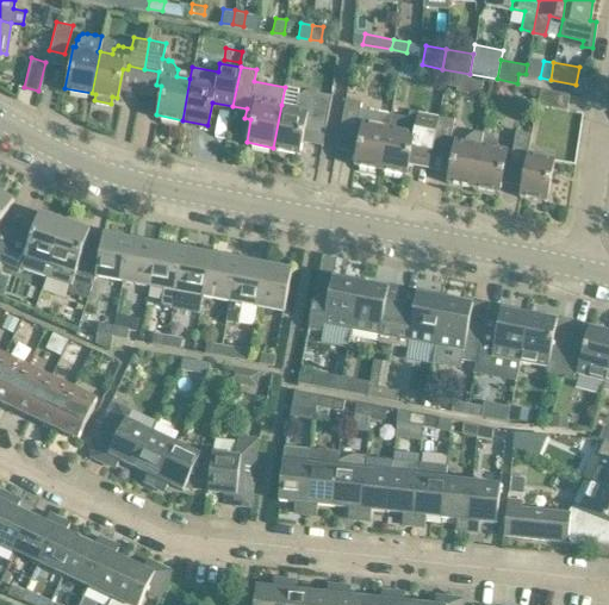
[(540,87),(536,103),(566,108),(570,93),(540,87)]
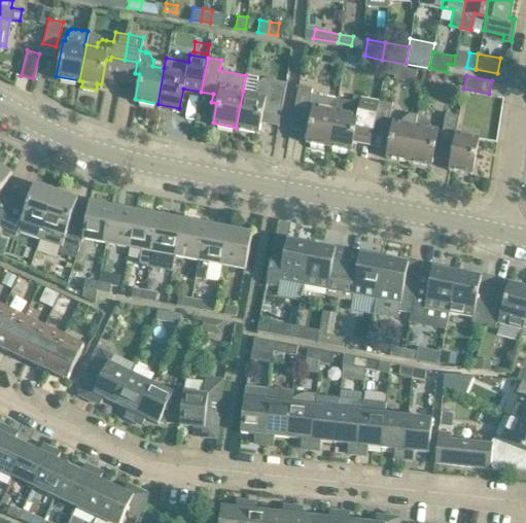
[(279,115),(286,80),(263,76),(257,80),(254,94),(243,91),(236,128),(257,132),(261,112),(279,115)]
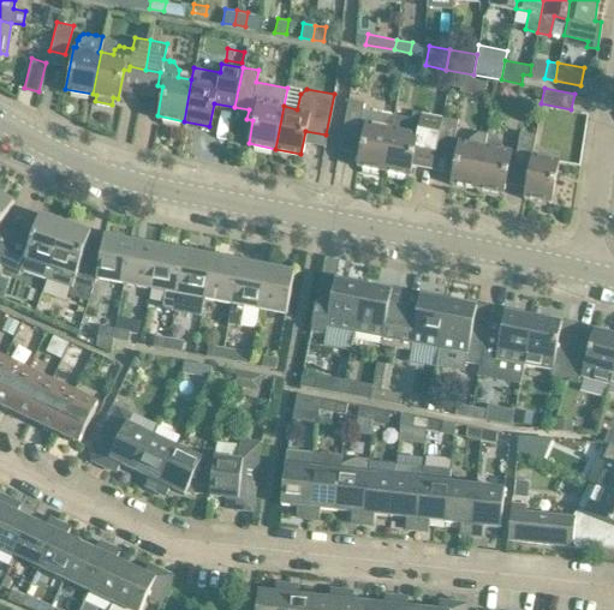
[(383,169),(394,113),(363,107),(364,100),(349,97),(340,138),(361,142),(357,163),(383,169)]
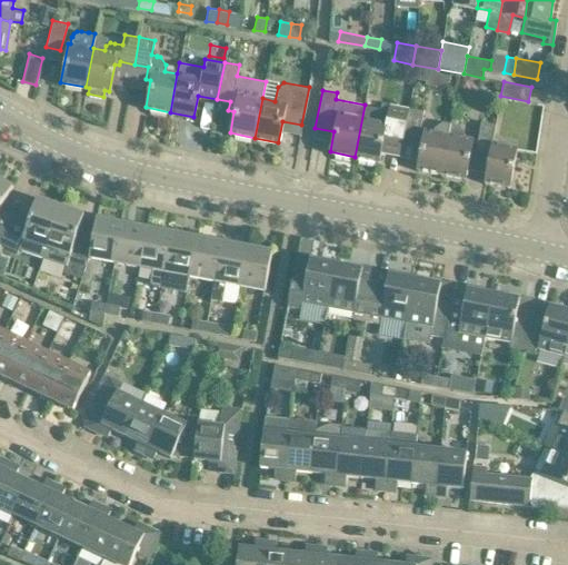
[(404,134),(409,107),(381,101),(380,107),(365,105),(355,157),(379,161),(382,140),(402,144),(402,142),(404,134)]
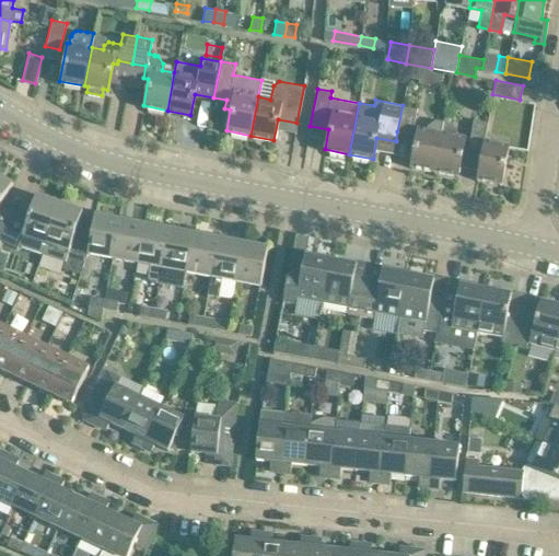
[(417,107),(403,105),(397,131),(411,135),(417,107)]
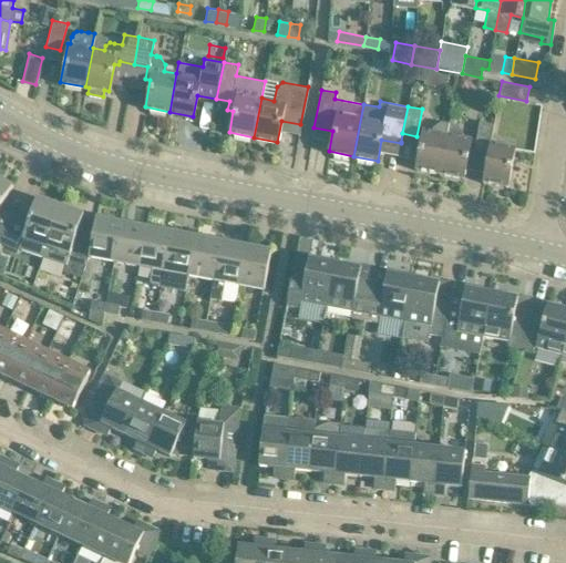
[(440,172),(449,122),(441,120),(432,125),(431,131),(422,129),(414,167),(440,172)]
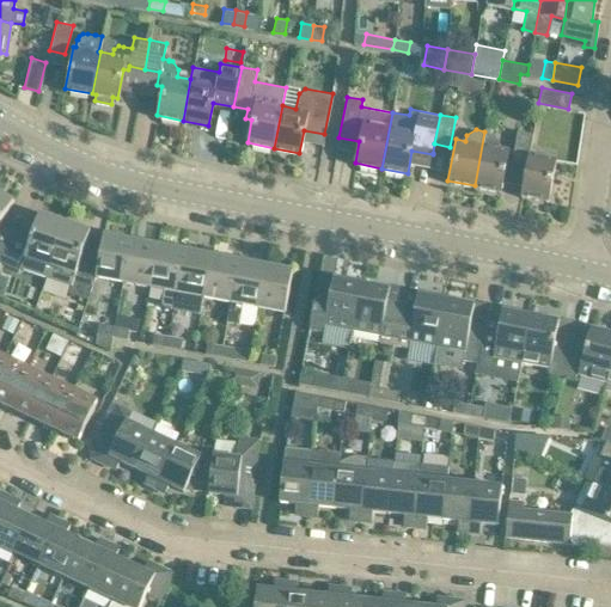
[(512,159),(527,161),(529,153),(532,132),(517,129),(512,159)]
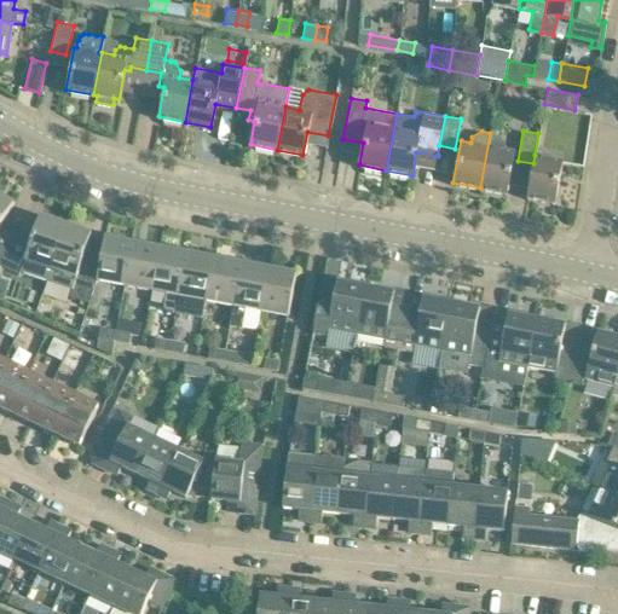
[(514,151),(503,149),(504,143),(498,134),(490,133),(480,187),(506,193),(514,151)]
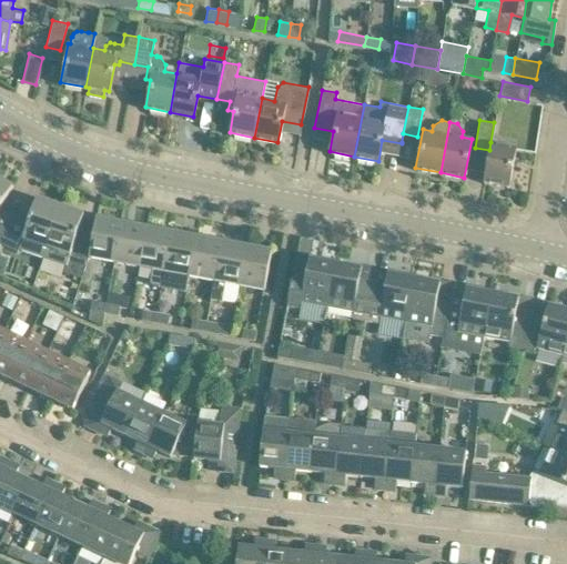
[(516,147),(490,142),(489,150),(483,181),(508,185),(516,147)]
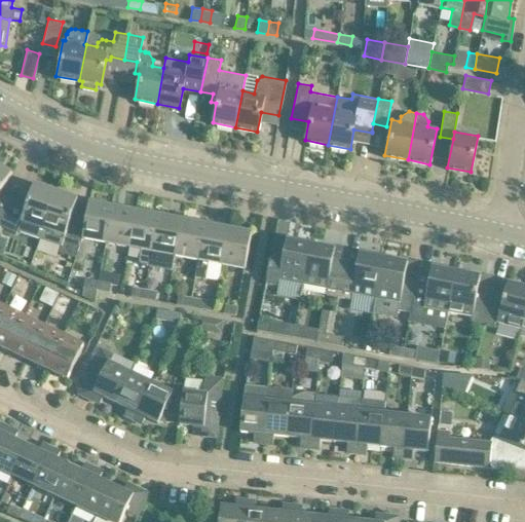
[(0,187),(11,171),(0,163),(0,224),(12,197),(0,191),(0,187)]
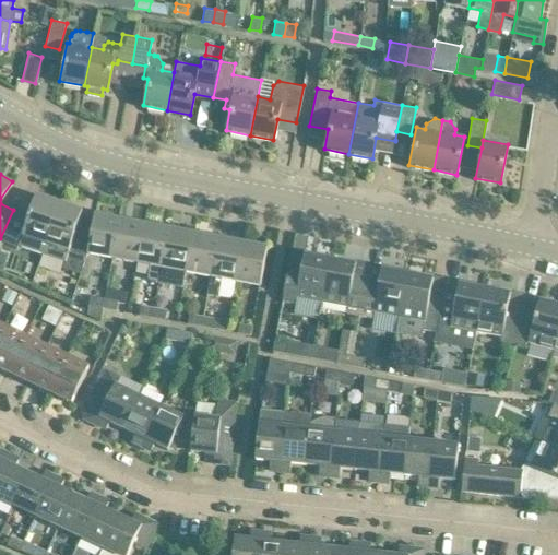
[(42,251),(59,201),(35,193),(27,216),(13,210),(0,238),(16,246),(18,244),(42,251)]
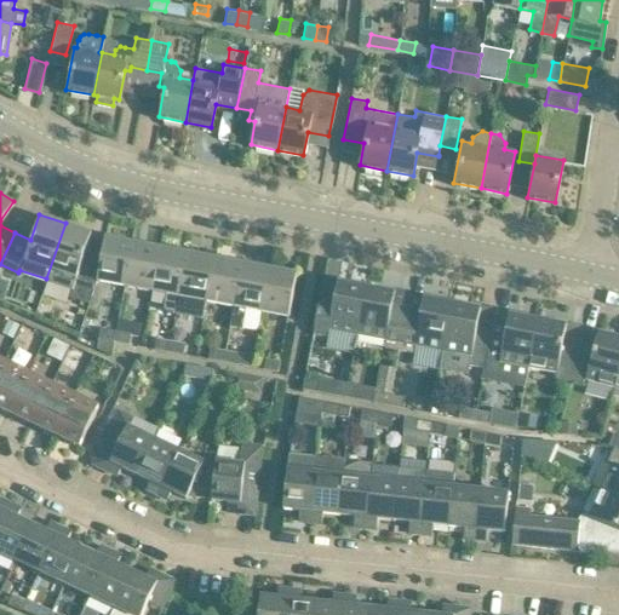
[(91,231),(66,223),(46,279),(72,287),(69,294),(89,302),(96,279),(99,264),(81,258),(91,231)]
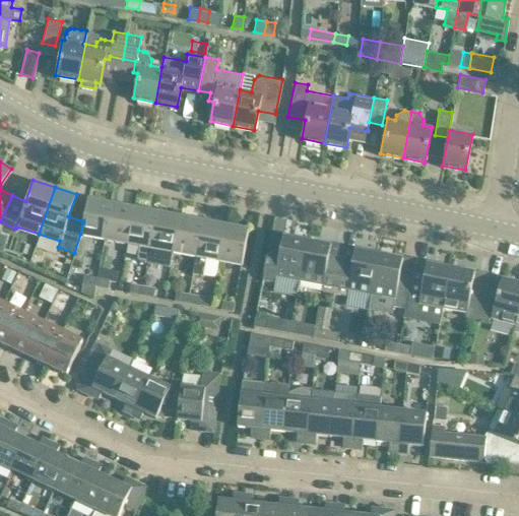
[(104,238),(111,202),(87,198),(83,221),(80,234),(104,238)]
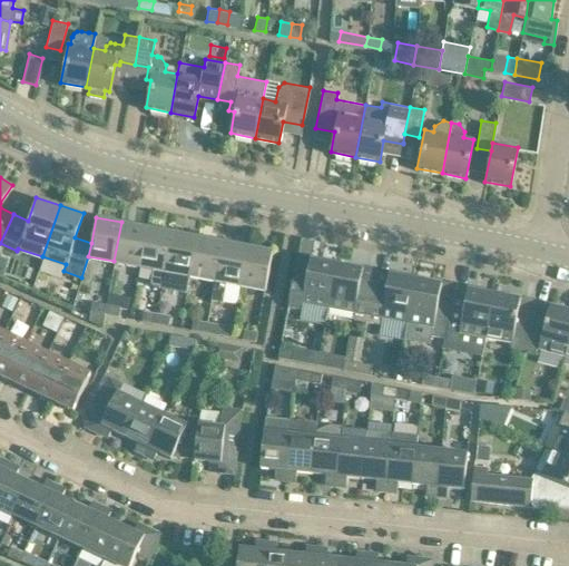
[(139,265),(147,226),(121,222),(114,261),(139,265)]
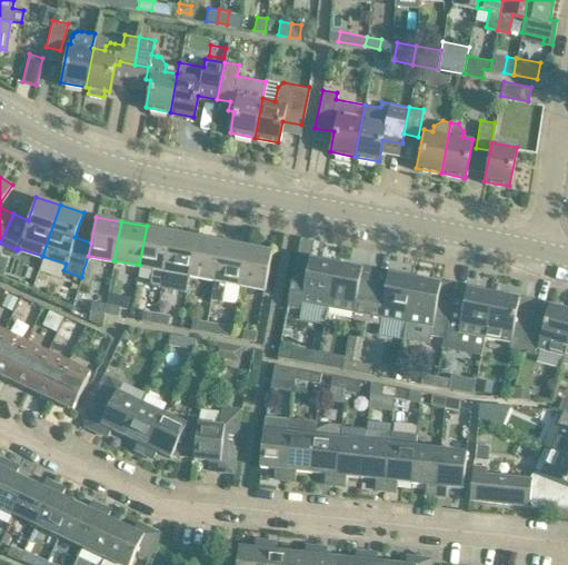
[(161,285),(171,230),(147,226),(139,265),(152,267),(150,279),(152,283),(161,285)]
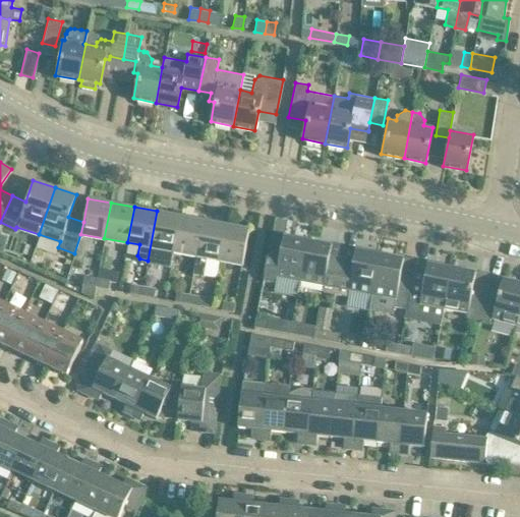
[(157,211),(148,261),(171,265),(173,251),(179,215),(157,211)]
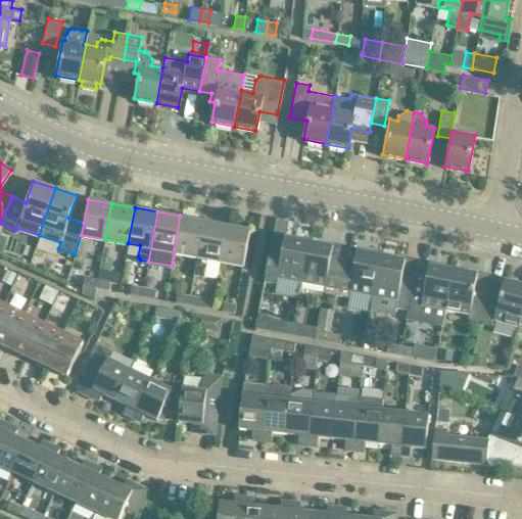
[(196,256),(203,221),(180,216),(174,252),(196,256)]
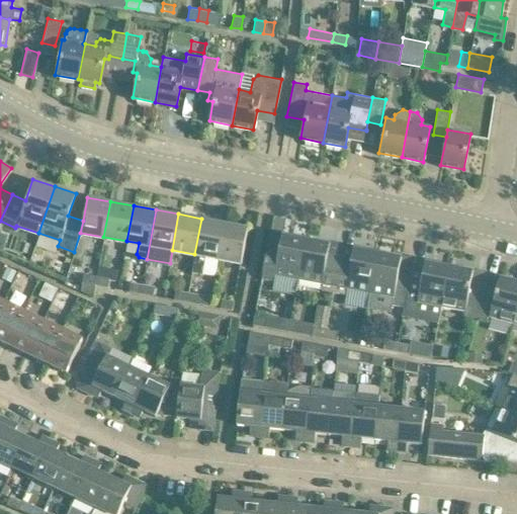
[(217,258),(224,223),(201,219),(194,254),(191,270),(202,272),(204,256),(217,258)]
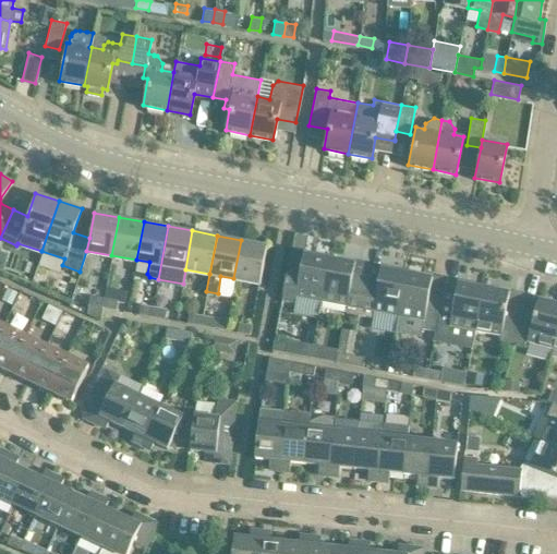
[(259,282),(266,244),(241,240),(233,278),(259,282)]
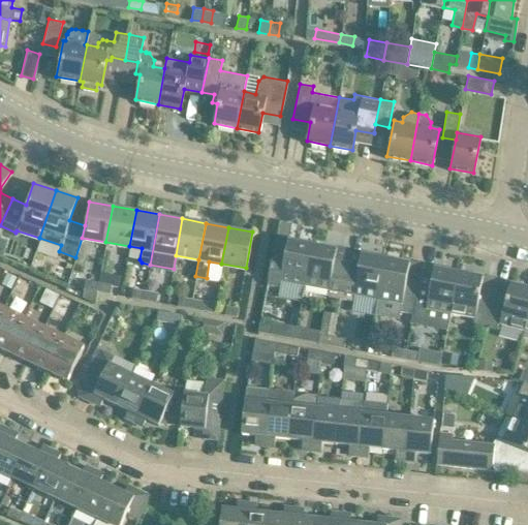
[(304,284),(312,243),(287,239),(284,252),(273,250),(267,282),(279,285),(280,279),(304,284)]
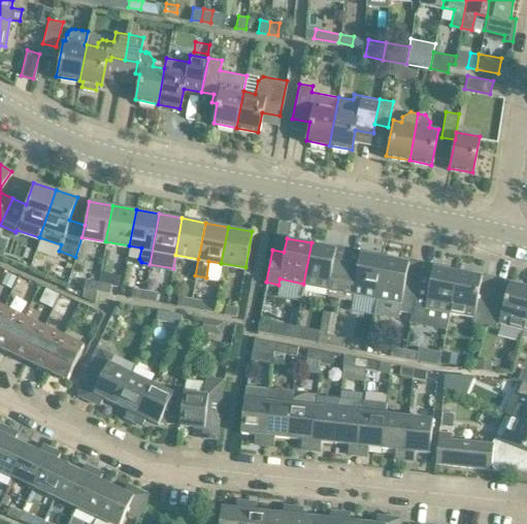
[(339,296),(348,250),(311,242),(303,284),(327,288),(326,294),(339,296)]
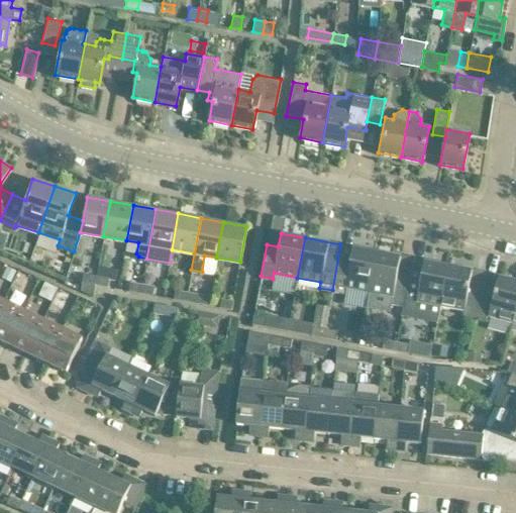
[(369,291),(377,251),(340,244),(332,290),(344,292),(345,287),(369,291)]
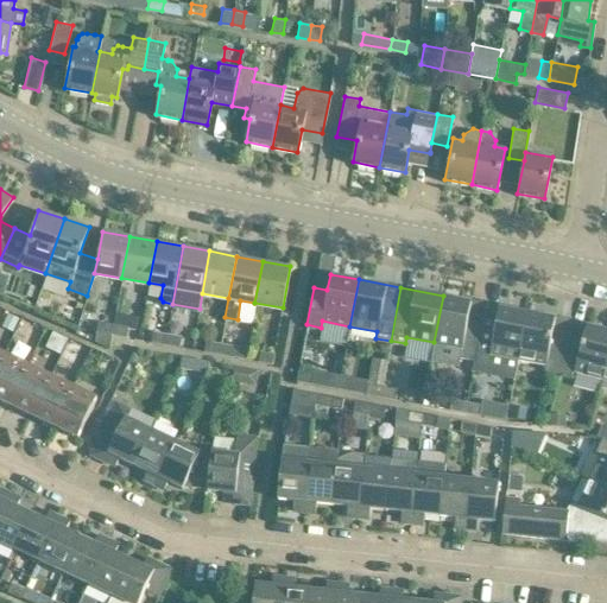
[(475,354),(485,300),(469,297),(469,300),(443,296),(434,342),(460,347),(460,351),(475,354)]
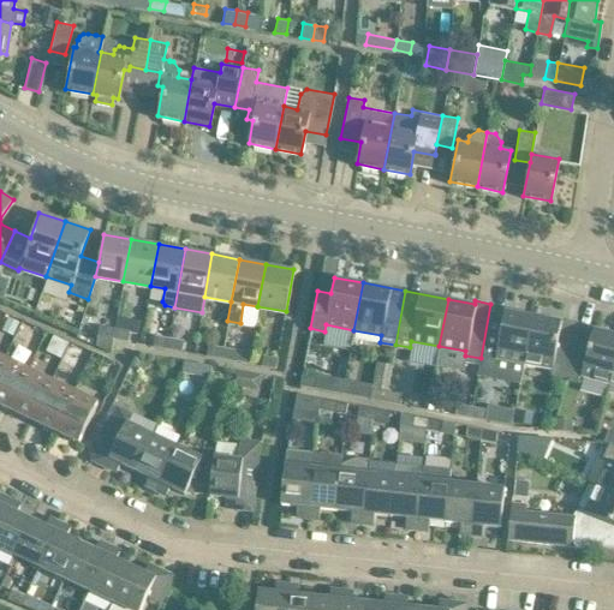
[(524,362),(532,315),(506,310),(506,306),(490,304),(481,358),(477,374),(493,377),(494,374),(520,378),(524,362)]
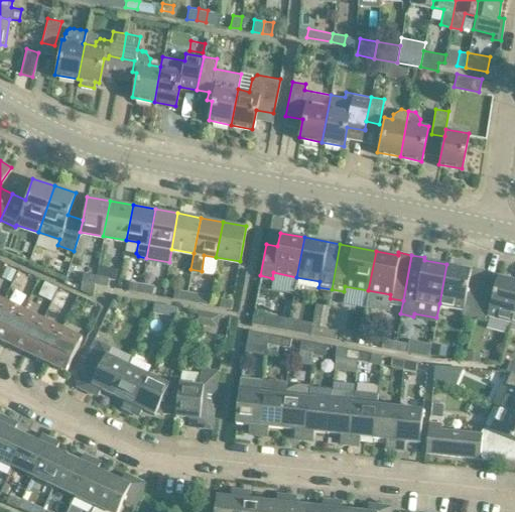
[(4,260),(0,269),(0,273),(11,278),(17,265),(4,260)]
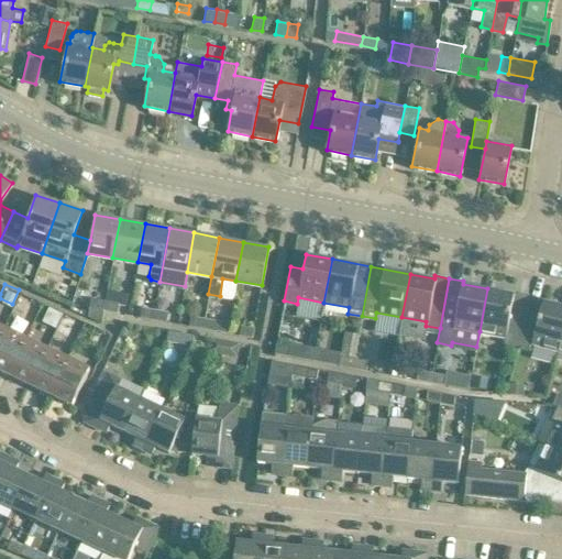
[(517,344),(529,294),(513,291),(511,293),(487,288),(480,331),(504,337),(503,341),(517,344)]
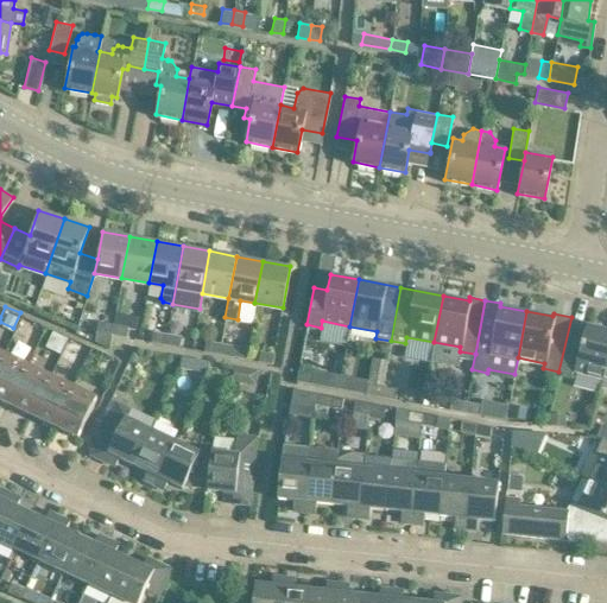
[(601,378),(606,355),(606,329),(588,324),(588,322),(571,317),(558,372),(574,375),(575,370),(601,378)]
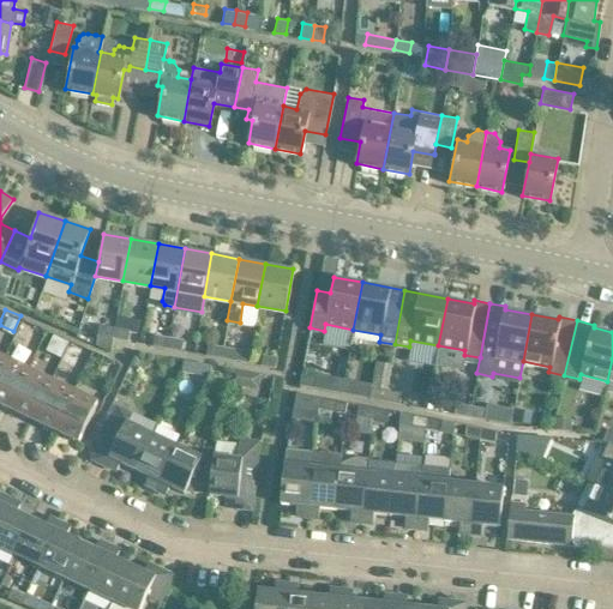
[(113,337),(114,326),(100,324),(96,344),(110,350),(113,337)]
